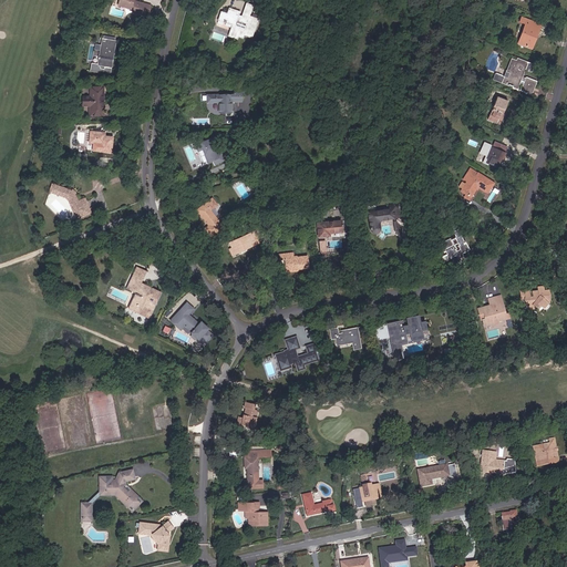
[(153,8),(135,3),(135,0),(126,0),(126,4),(122,4),(121,10),(133,13),(133,11),(136,11),(135,16),(146,19),(147,14),(152,16),(153,8)]
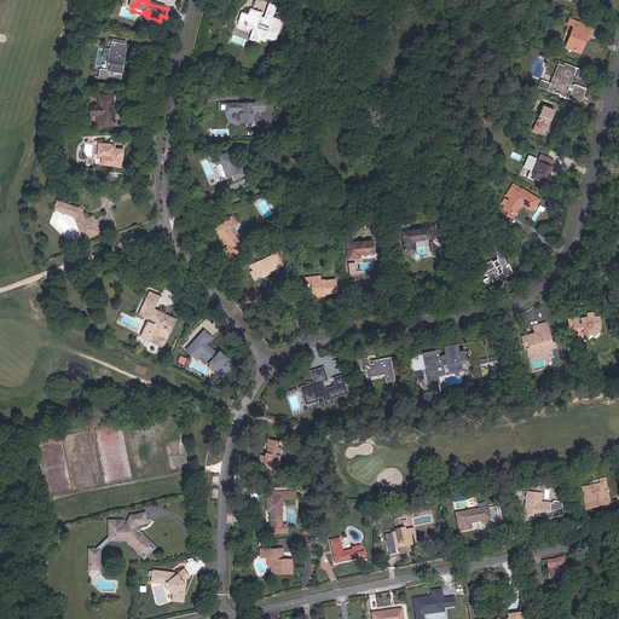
[(255,30),(276,39),(282,23),(273,19),(277,7),(272,6),(266,19),(260,18),(261,13),(253,11),(250,16),(243,13),(239,22),(256,28),(255,30)]
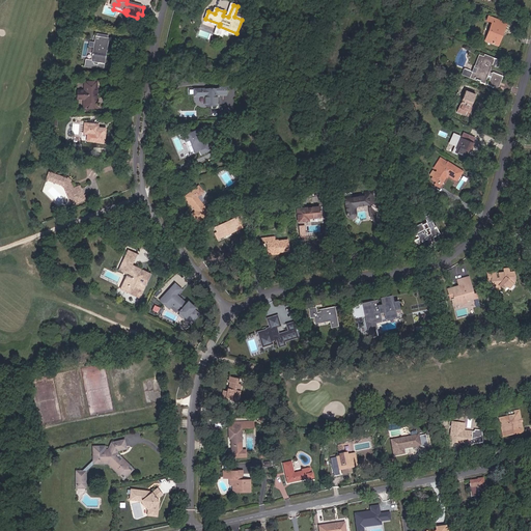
[(498,35),(501,36),(503,29),(494,26),(495,21),(486,18),(485,22),(491,24),(483,43),(494,46),(498,35)]
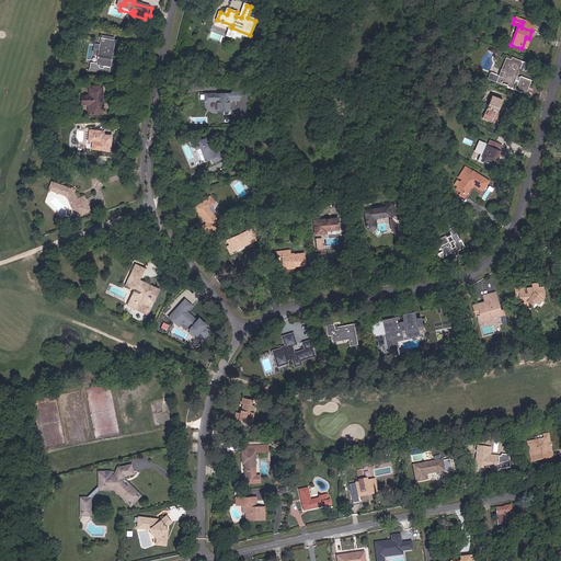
[(249,36),(250,35),(231,27),(228,35),(235,38),(236,35),(241,36),(241,34),(249,36)]
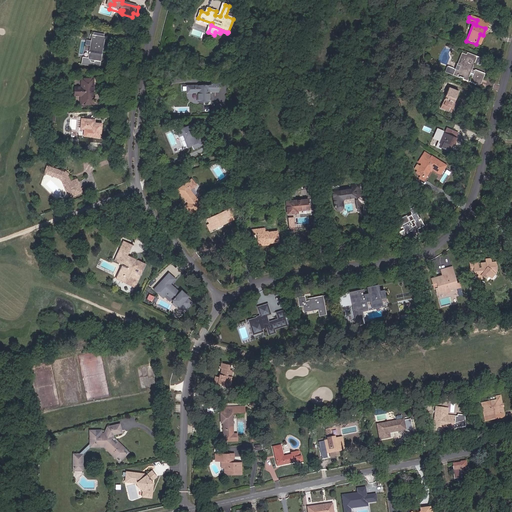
[(91,57),(102,60),(106,41),(96,39),(91,57)]
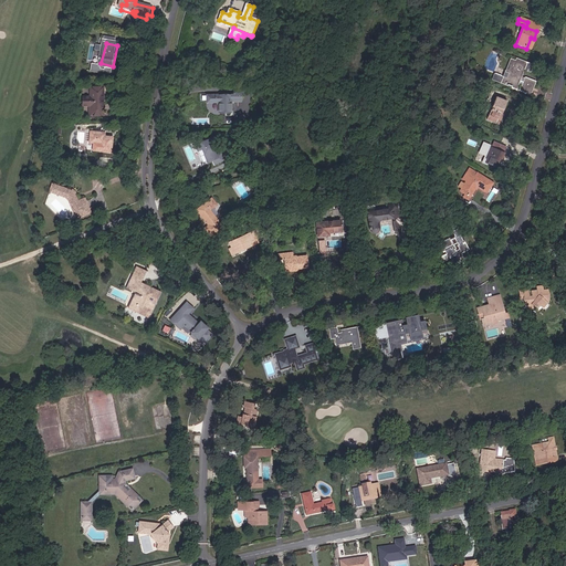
[(517,79),(519,74),(525,61),(516,58),(516,60),(510,58),(509,62),(510,62),(509,65),(506,64),(504,69),(507,70),(504,76),(494,73),(493,77),(513,86),(517,79)]
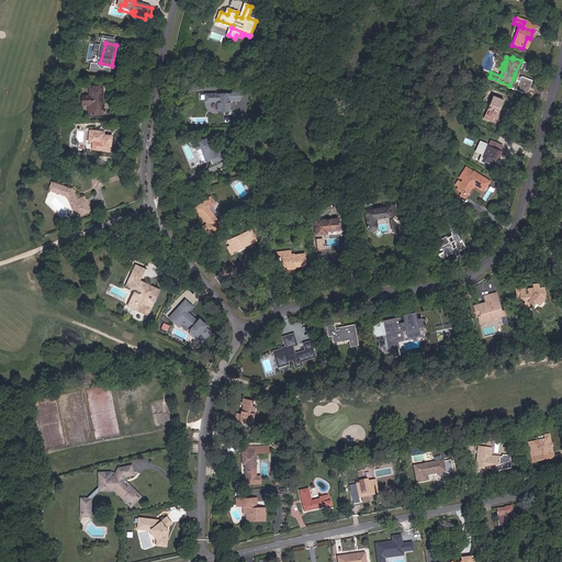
[(516,88),(525,92),(530,79),(521,76),(519,80),(516,88)]
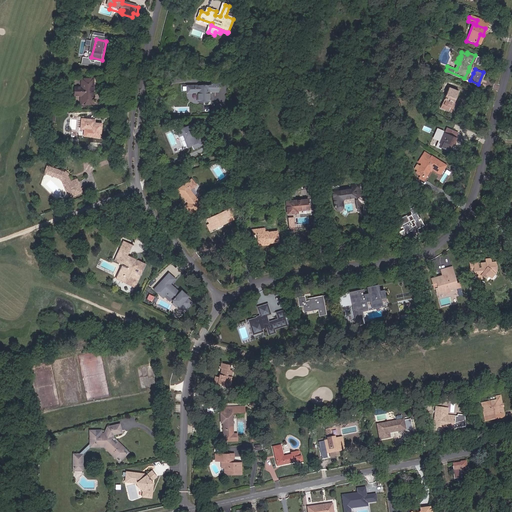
[(94,78),(82,78),(82,85),(75,85),(75,95),(82,95),(82,100),(80,100),(81,104),(81,106),(87,106),(87,104),(94,104),(94,78)]
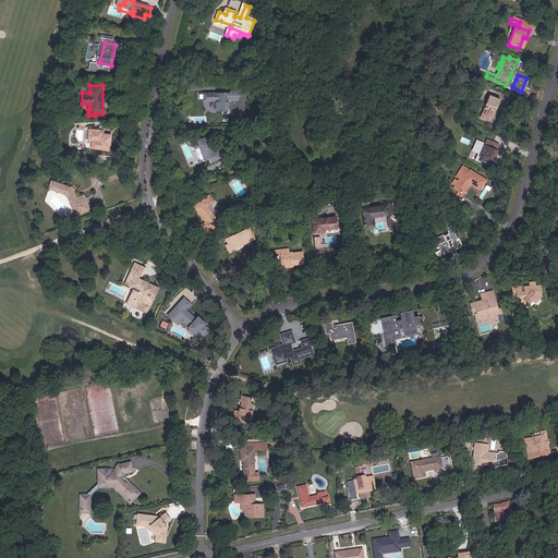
[(227,100),(238,99),(238,92),(230,92),(230,94),(206,95),(206,101),(215,100),(215,111),(227,111),(227,100)]
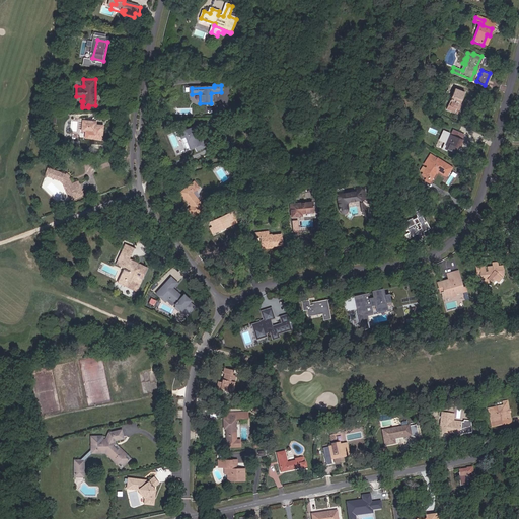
[(450,110),(461,116),(469,94),(458,90),(450,110)]
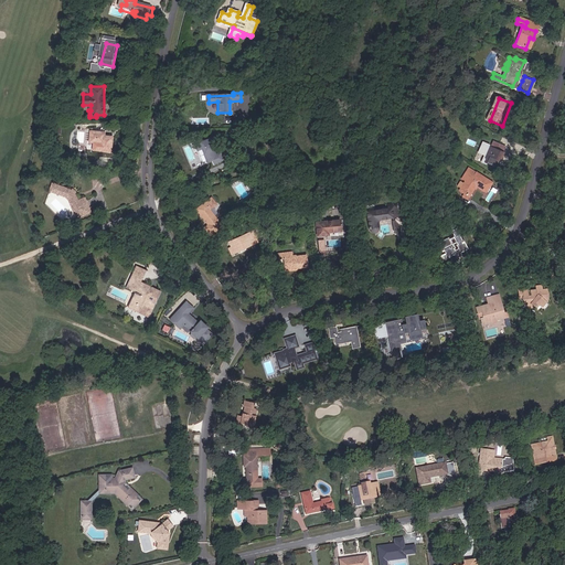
[(102,151),(113,152),(115,137),(106,137),(107,129),(99,128),(99,131),(94,130),(92,141),(102,142),(102,151)]
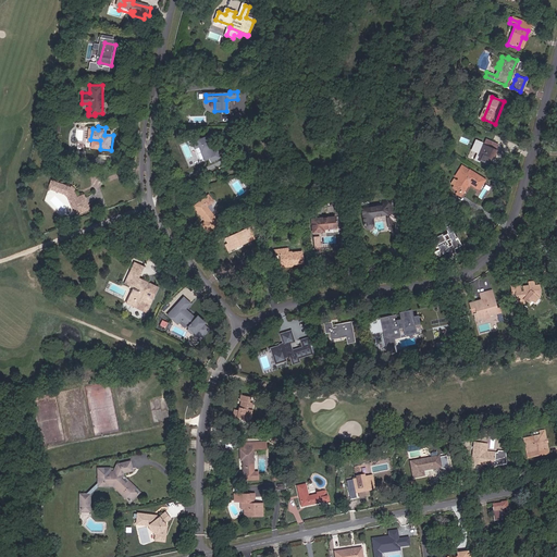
[(494,149),(489,146),(491,141),(484,138),(482,143),(481,143),(474,153),(478,156),(475,159),(485,163),(487,159),(486,158),(487,156),(491,157),(494,149)]
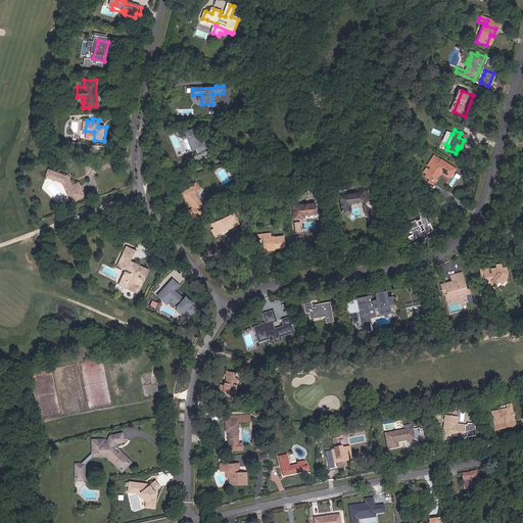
[(199,145),(190,132),(188,133),(186,135),(185,134),(179,138),(183,144),(186,141),(194,152),(198,149),(200,153),(207,148),(203,142),(199,145)]
